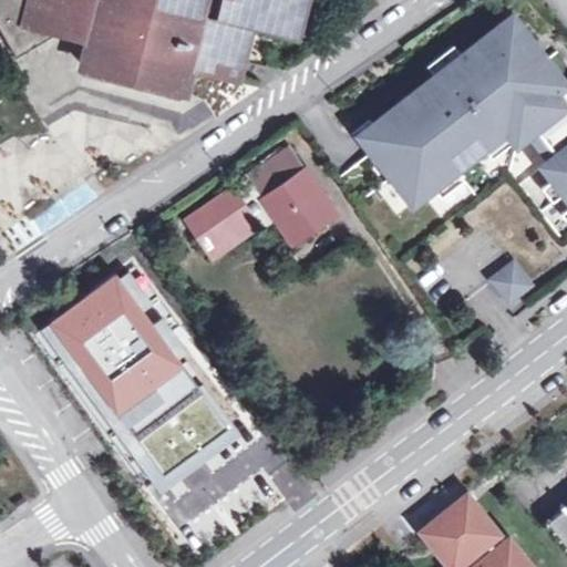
[(187,73),(197,66),(238,78),(250,29),(297,40),(307,0),(0,0),(0,31),(16,59),(61,31),(82,39),(86,48),(81,65),(96,65),(112,65),(127,68),(142,71),(156,76),(169,83),(183,90),(187,73)]
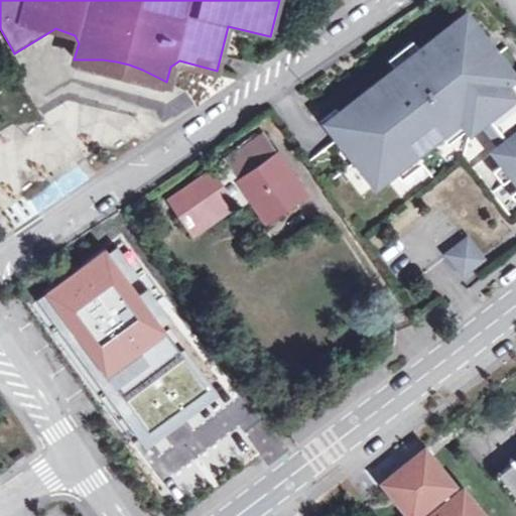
[(423,47),(433,61),(467,36),(503,84),(513,77),(466,15),(423,47)]
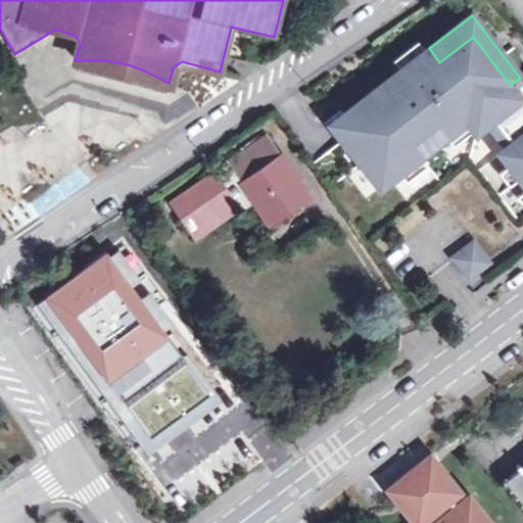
[(342,114),(335,121),(346,135),(355,147),(350,151),(379,187),(397,173),(419,156),(444,136),(465,121),(472,130),(474,133),(484,125),(492,119),(512,144),(504,149),(501,151),(510,163),(520,178),(522,181),(522,81),(520,78),(510,85),(473,37),(439,62),(429,48),(425,51),(399,70),(342,114)]
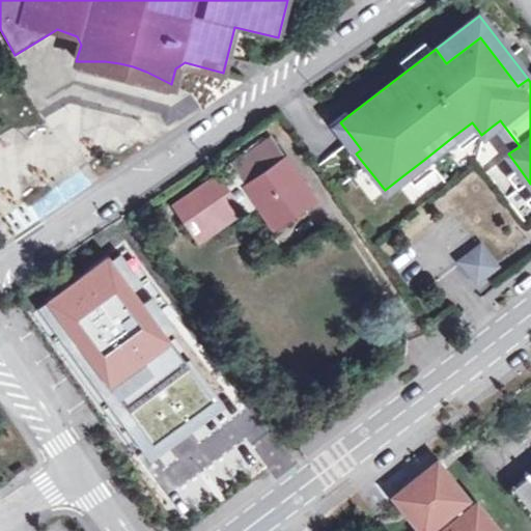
[(406,72),(431,52),(423,43),(398,61),(406,72)]
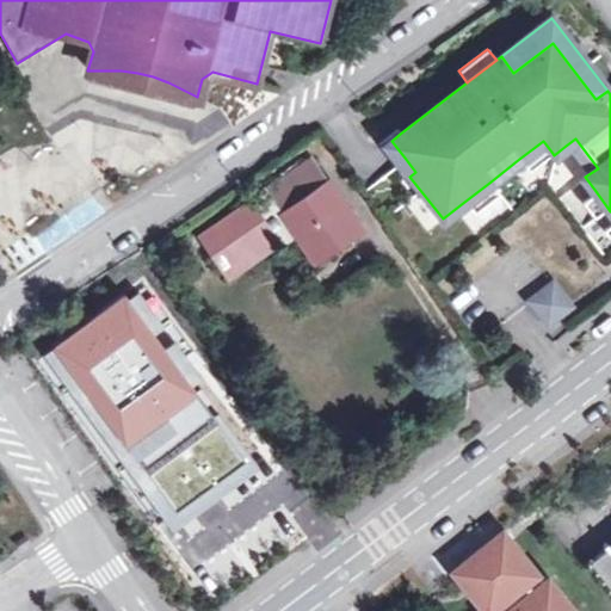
[(392,141),(400,134),(395,128),(376,142),(394,166),(405,158),(392,141)]
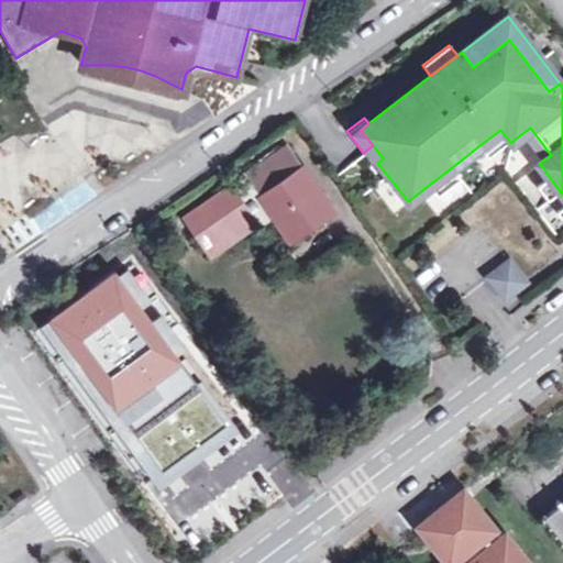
[(521,134),(542,161),(551,155),(530,128),(521,134)]
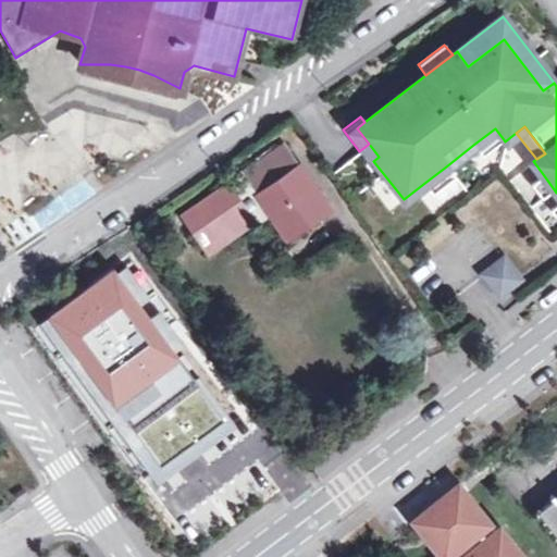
[(481,156),(503,138),(495,128),(473,145),(481,156)]
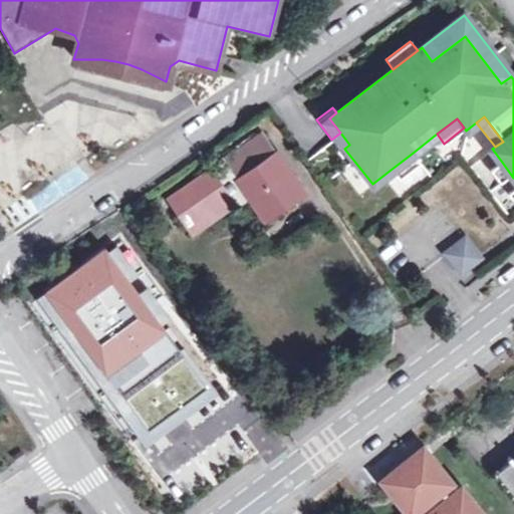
[(238,181),(277,154),(263,135),(225,161),(238,181)]
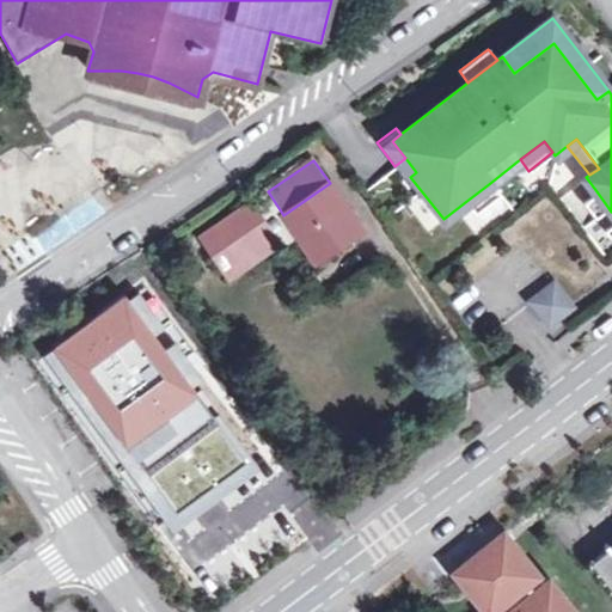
[(331,182),(330,183),(283,215),(268,191),(209,231),(220,246),(213,251),(230,276),(293,232),(306,250),(299,255),(312,273),(344,249),(342,245),(362,230),(331,182)]
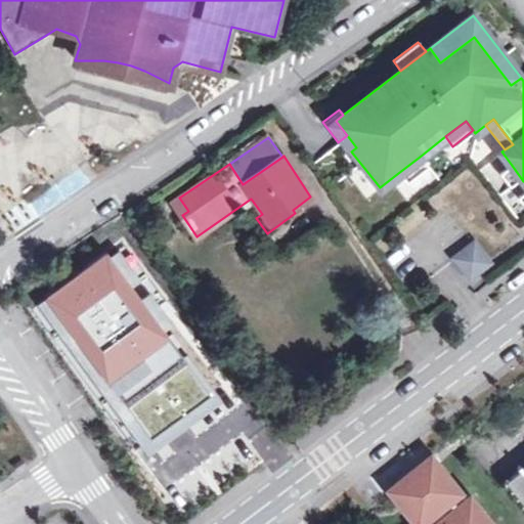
[(405,182),(427,166),(420,157),(398,173),(405,182)]
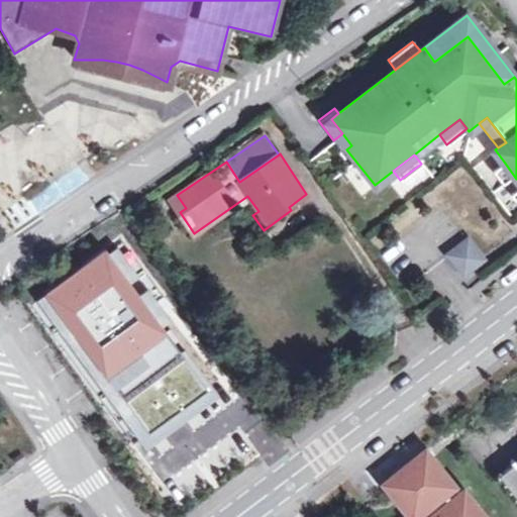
[(502,185),(514,176),(504,162),(491,172),(502,185)]
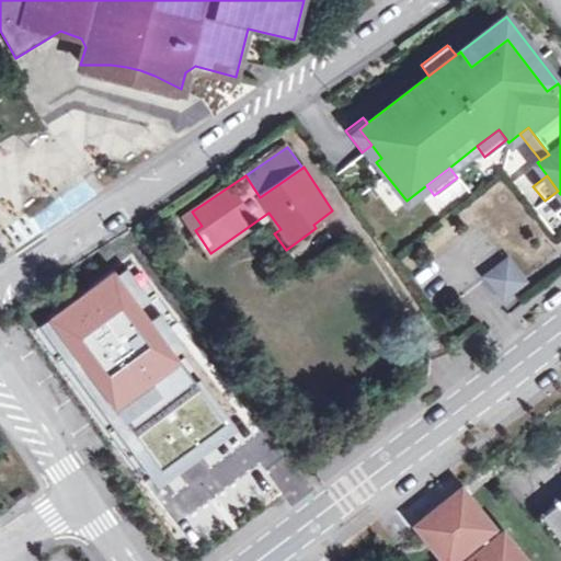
[(185,216),(195,230),(202,226),(192,212),(185,216)]
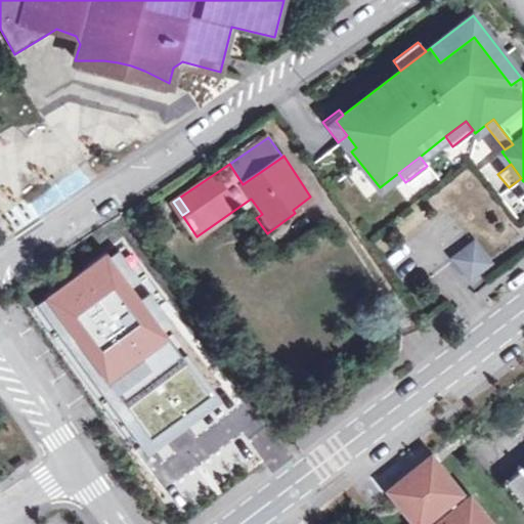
[(249,401),(125,238),(36,305),(160,469),(249,401)]
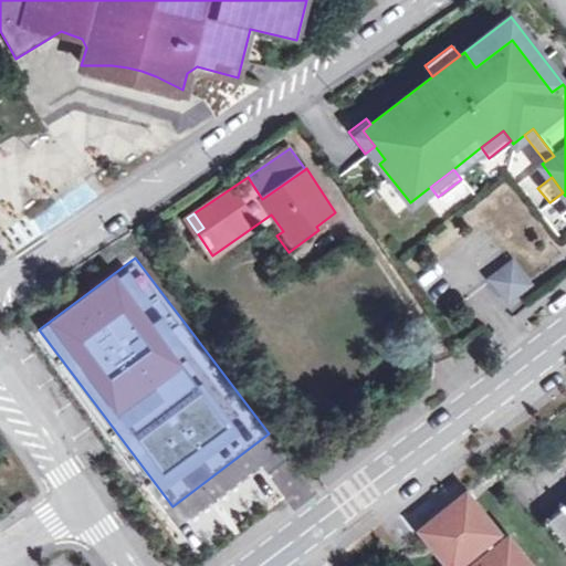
[(505,300),(525,284),(510,263),(490,279),(505,300)]
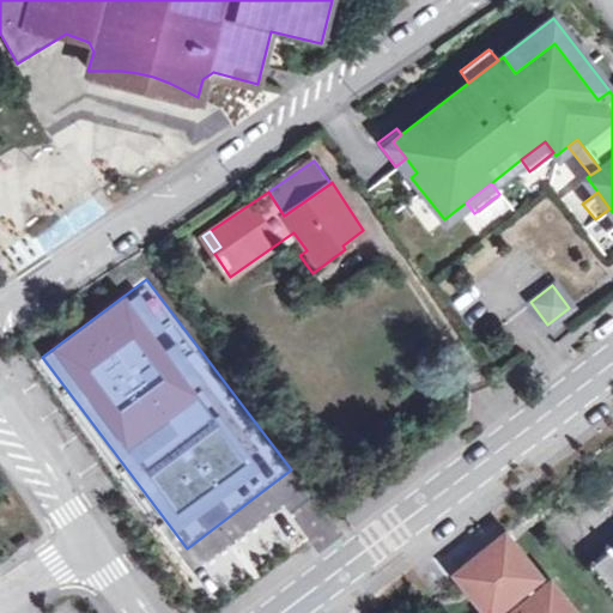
[(571,612),(548,583),(544,587),(503,535),(481,558),(460,581),(485,612),(571,612)]
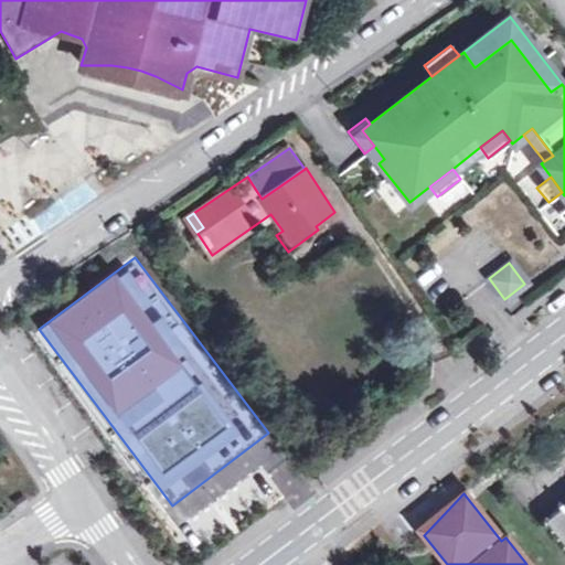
[(564,504),(543,522),(564,550),(564,504)]
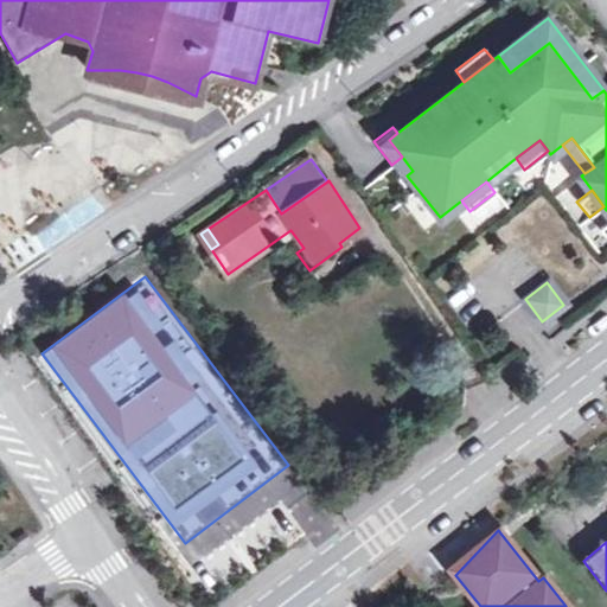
[(451,568),(455,575),(477,553),(474,549),(451,568)]
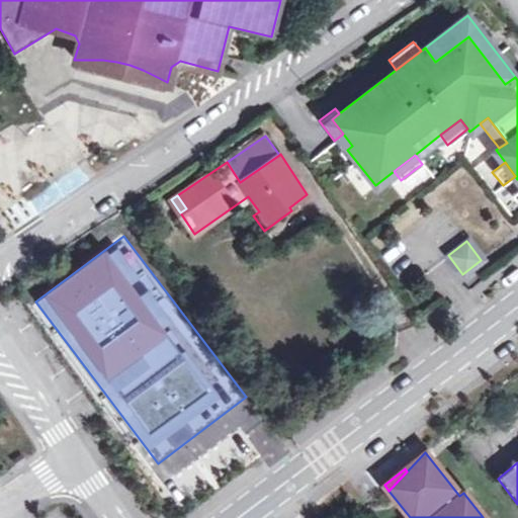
All buildings are outlined.
